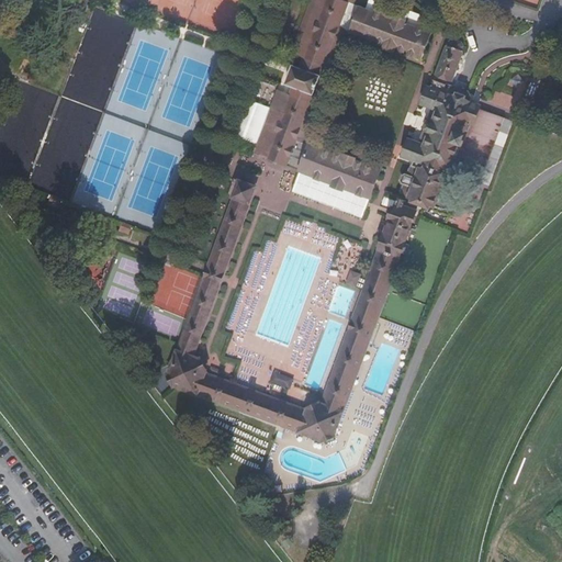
[(311,0),(308,7),(341,19),(348,2),(341,0),(311,0)]
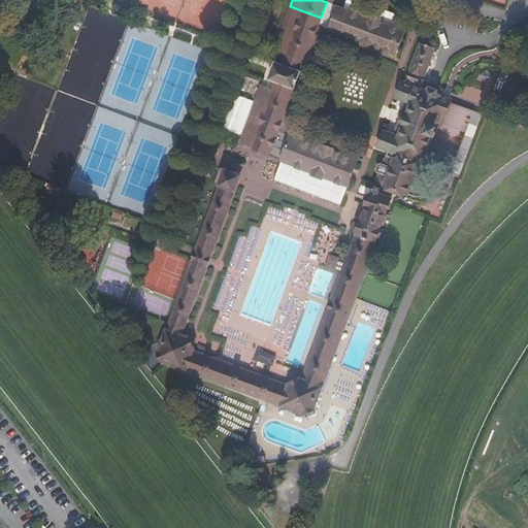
[(275,63),(300,72),(321,18),(290,6),(270,61),(275,63)]
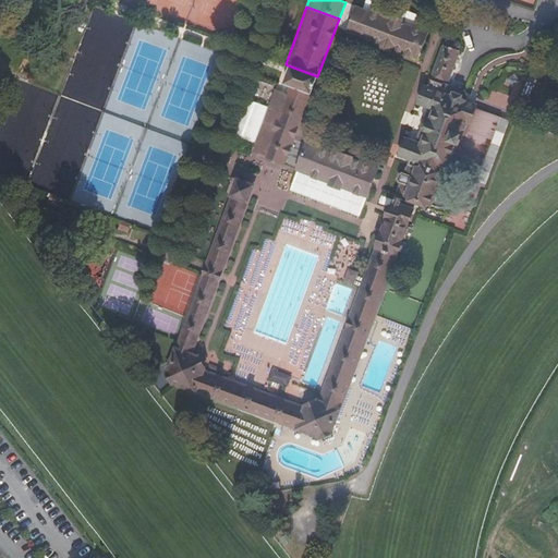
[(349,33),(419,59),(428,33),(359,7),(349,33)]
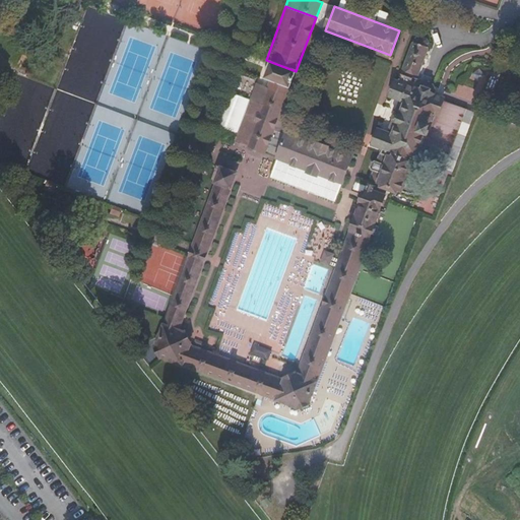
[(411,165),(436,96),(433,95),(435,90),(433,86),(425,83),(420,85),(418,90),(414,89),(413,84),(409,83),(412,74),(415,76),(428,44),(426,41),(418,38),(414,40),(398,82),(394,84),(391,92),(393,96),(401,100),(389,132),(382,130),(378,131),(374,140),(377,145),(384,147),(379,160),(376,159),(373,160),(371,166),(373,169),(376,169),(372,178),(409,191),(409,190),(410,190),(411,190),(411,191),(412,191),(413,191),(414,191),(415,191),(415,190),(416,190),(417,190),(418,190),(418,189),(419,189),(420,189),(420,188),(421,188),(421,187),(423,187),(423,186),(423,185),(424,185),(424,184),(424,183),(425,183),(425,182),(425,181),(425,180),(425,179),(425,178),(425,177),(425,176),(425,175),(424,174),(424,173),(423,173),(423,172),(421,172),(421,171),(420,171),(420,170),(419,170),(418,170),(417,169),(418,168),(417,167),(411,165)]
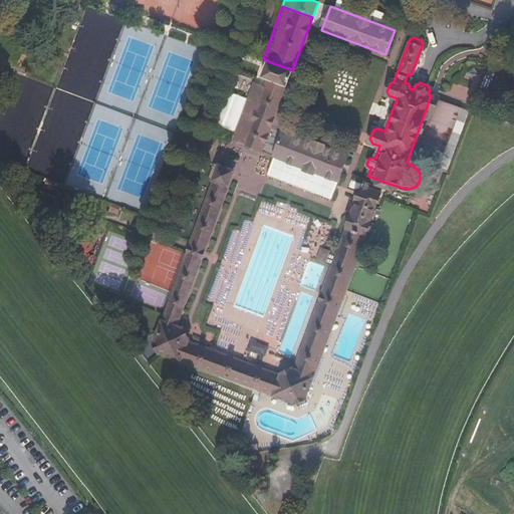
[(231,138),(263,150),(292,70),(268,61),(244,125),(237,122),(231,138)]
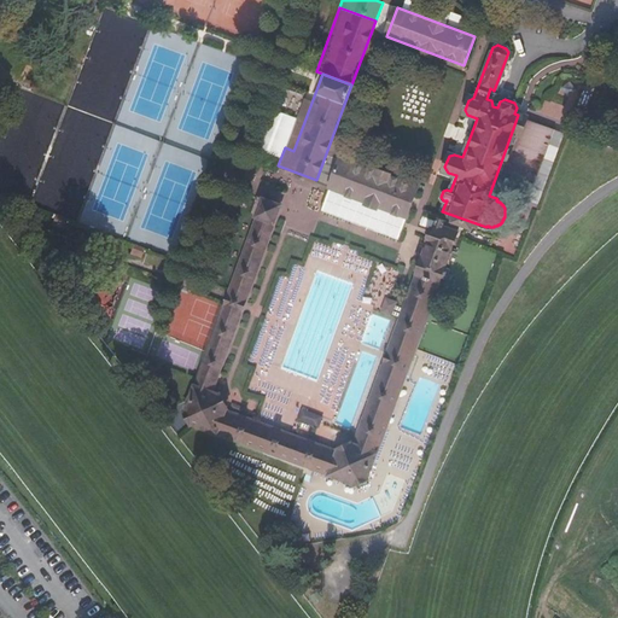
[(526,118),(518,115),(489,196),(496,198),(526,118)]
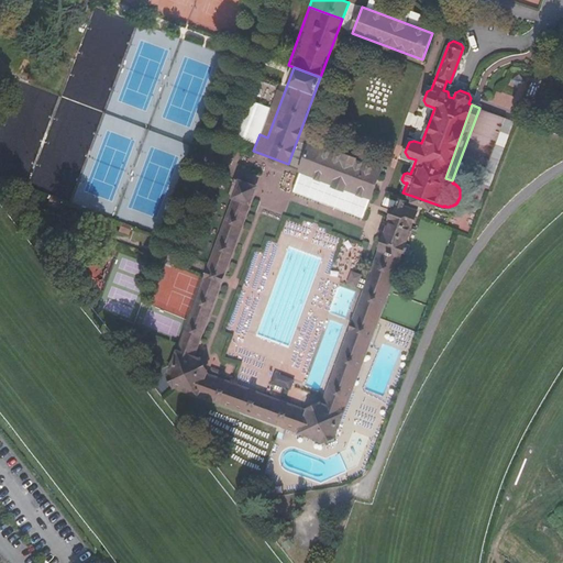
[(299,172),(370,199),(381,173),(310,145),(299,172)]
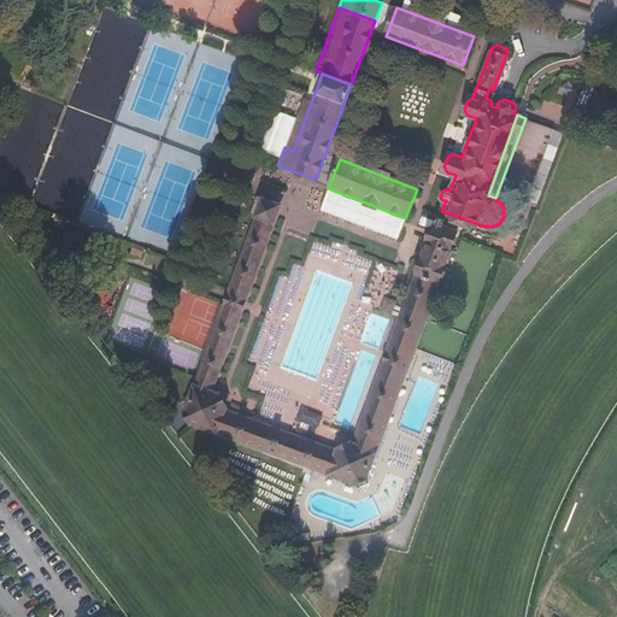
[(397,240),(405,218),(328,188),(319,211),(397,240)]
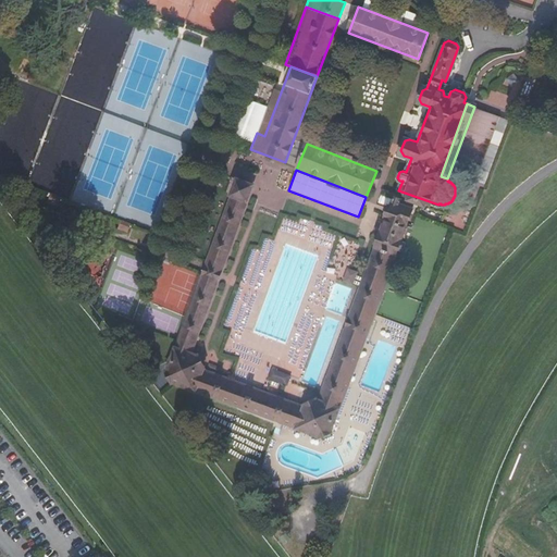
[(174,381),(320,435),(330,431),(412,208),(400,203),(403,200),(394,197),(319,401),(316,400),(305,405),(304,408),(202,371),(203,368),(198,356),(190,353),(254,184),(239,178),(169,370),(174,381)]
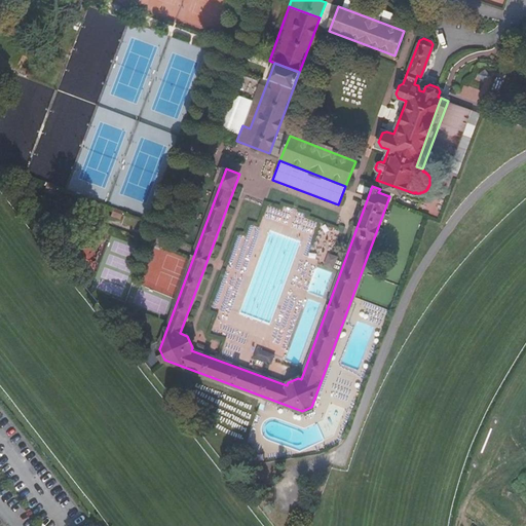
[(114,209),(111,216),(120,220),(123,212),(114,209)]
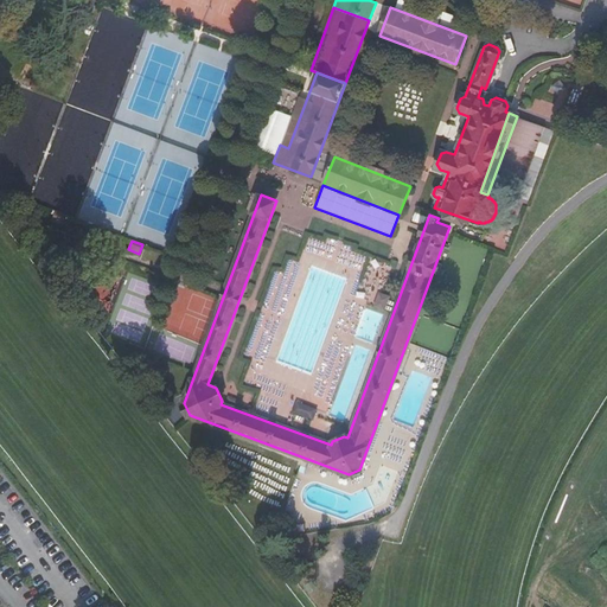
[(296,402),(292,413),(312,419),(317,408),(296,402)]
